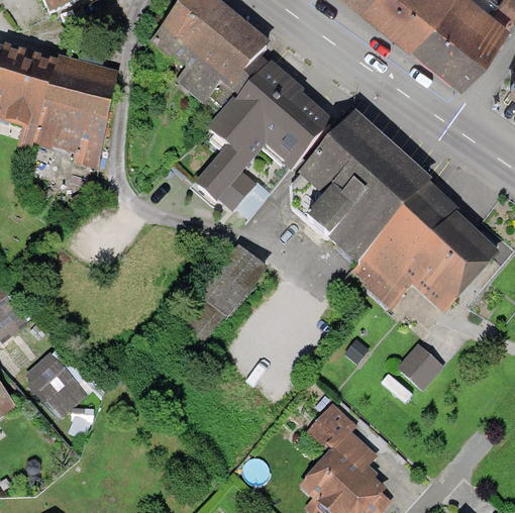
[(37,0),(44,14),(75,0),(37,0)]
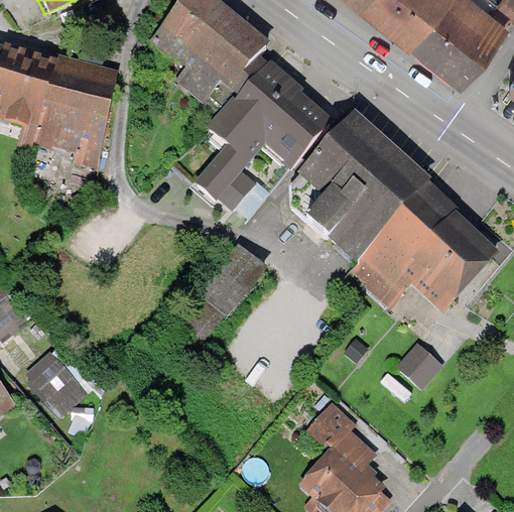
[(257,52),(270,37),(225,0),(178,0),(148,39),(166,55),(170,51),(184,64),(174,78),(211,108),(229,87),(237,94),(267,60),(257,52)]
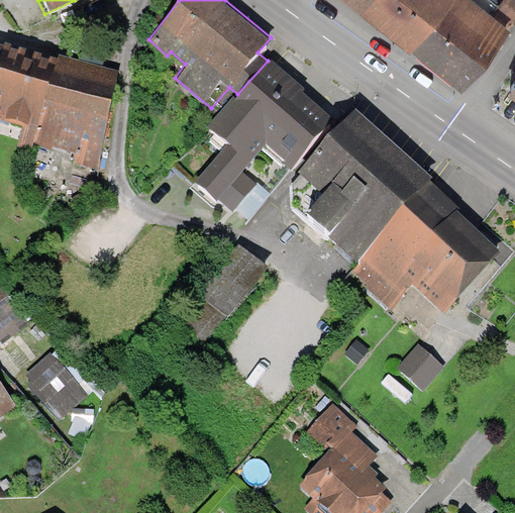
[(365,0),(409,36),(461,79),(507,22),(509,24),(514,15),(514,0),(495,0),(492,3),(488,0),(365,0)]
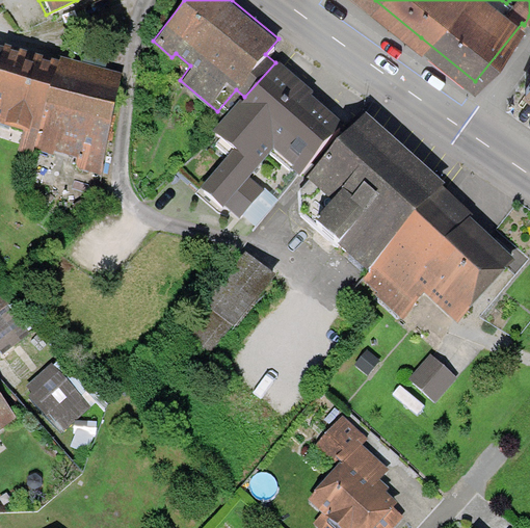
[(0,125),(36,135),(58,56),(2,41),(0,48),(0,125)]
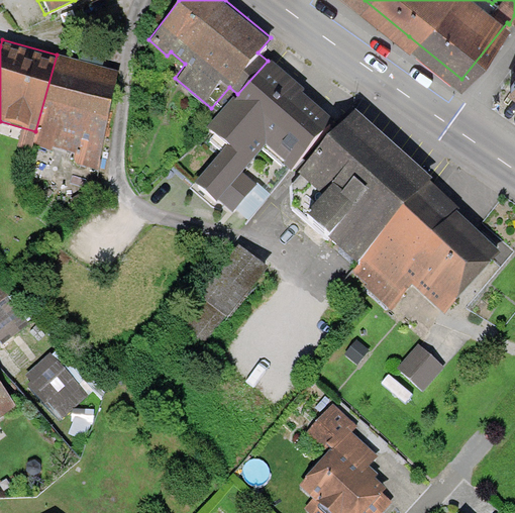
[(118,72),(57,55),(35,131),(32,140),(71,150),(67,163),(91,170),(118,72)]
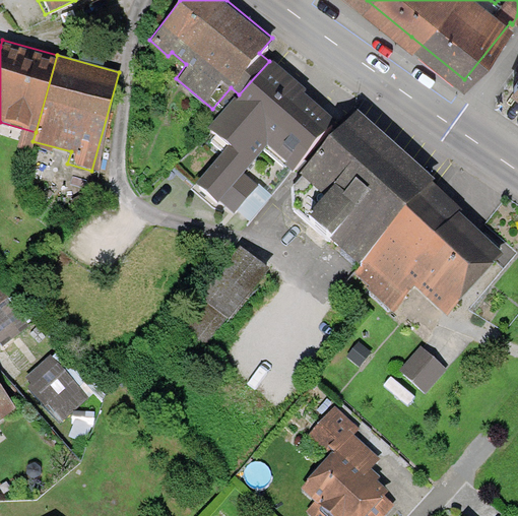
[(236,206),(248,216),(333,118),(301,90),(307,85),(273,57),(269,61),(239,94),(236,100),(233,97),(207,126),(225,142),(193,181),(216,201),(219,198),(234,209),(236,206)]
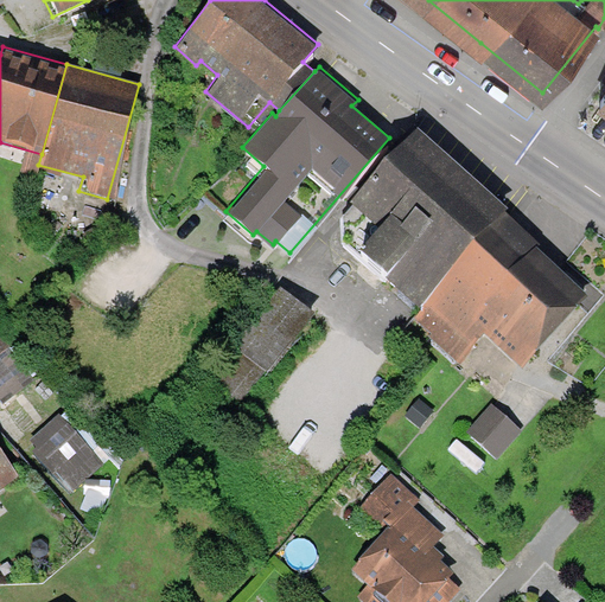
[(604,83),(594,98),(604,106),(604,83)]
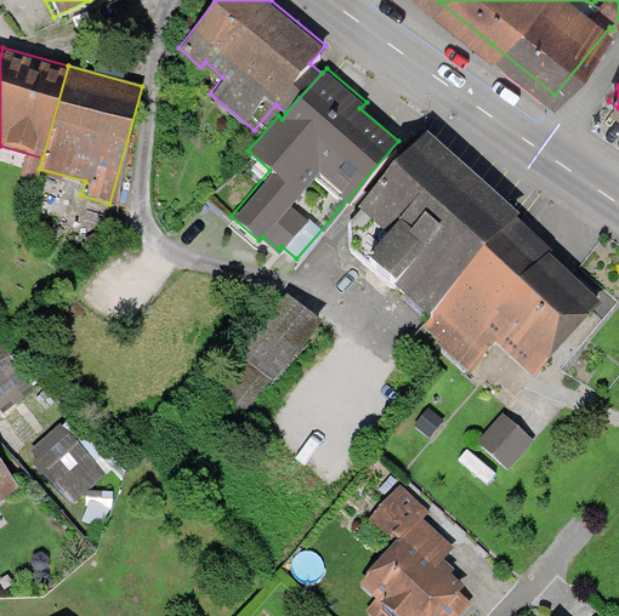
[(426,313),(515,218),(520,212),(426,129),(358,206),(347,217),(347,245),(426,313)]
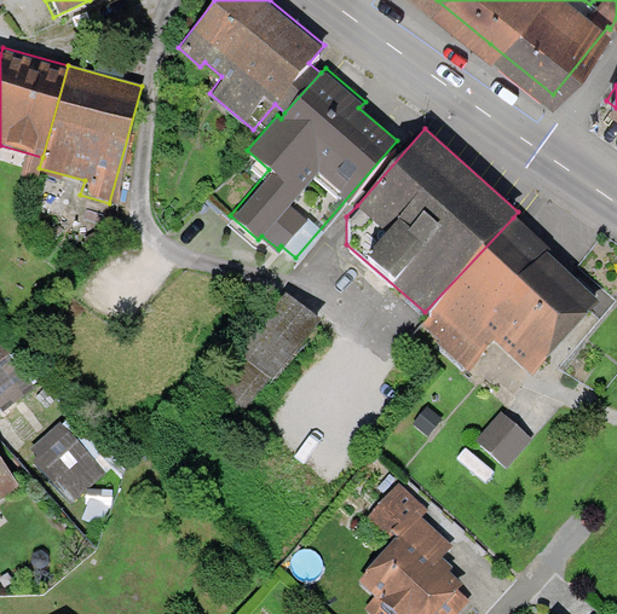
[(531,374),(599,297),(513,218),(425,312),(411,326),(460,374),(494,339),(531,374)]
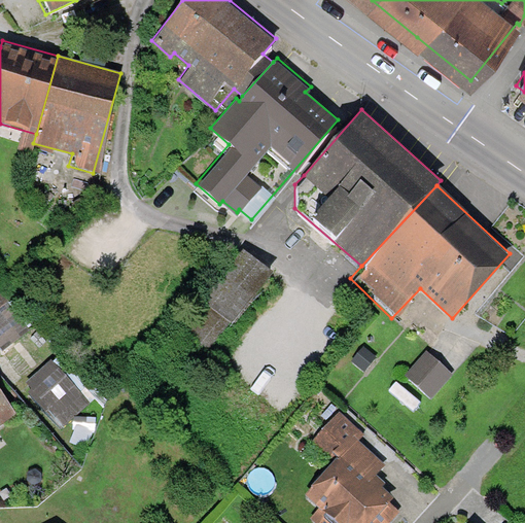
[(180,330),(205,350),(272,270),(242,244),(198,297),(204,302),(180,330)]
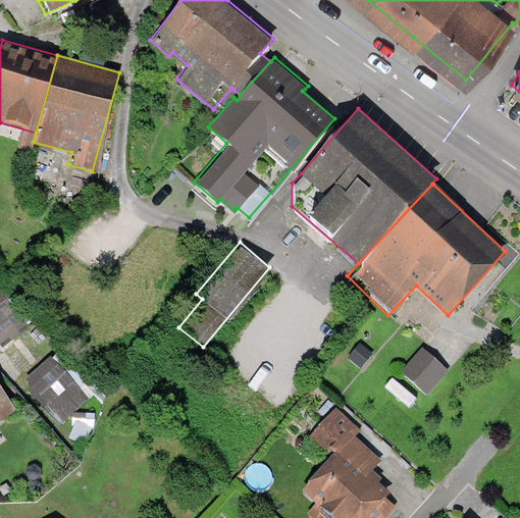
[(446,373),(419,351),(399,374),(425,398),(446,373)]
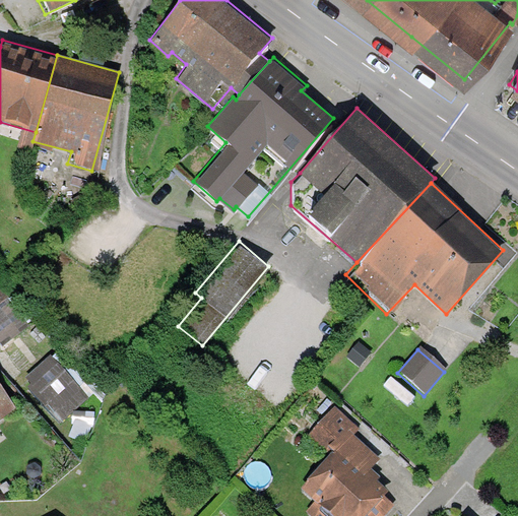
[(54,353),(25,376),(60,420),(88,397),(54,353)]
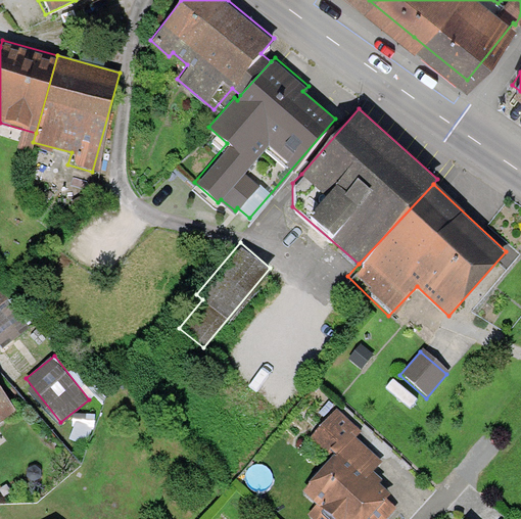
[(0,422),(13,412),(0,394),(0,422)]
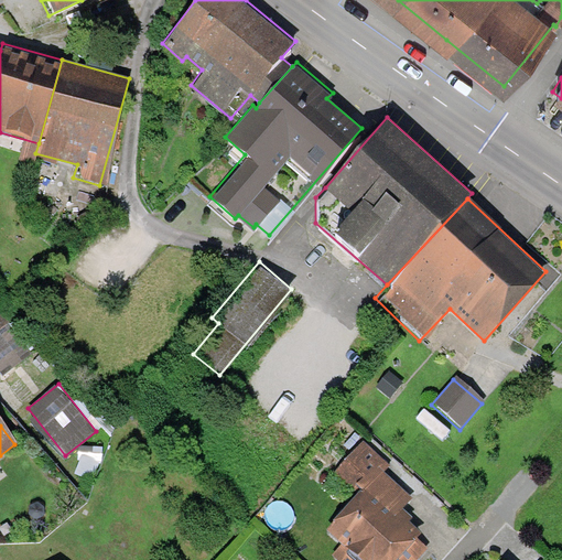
[(387,462),(360,438),(331,470),(356,492),(324,528),(338,541),(330,550),(339,559),(413,559),(428,546),(418,537),(423,530),(408,517),(412,513),(403,505),(412,496),(381,467),(387,462)]
